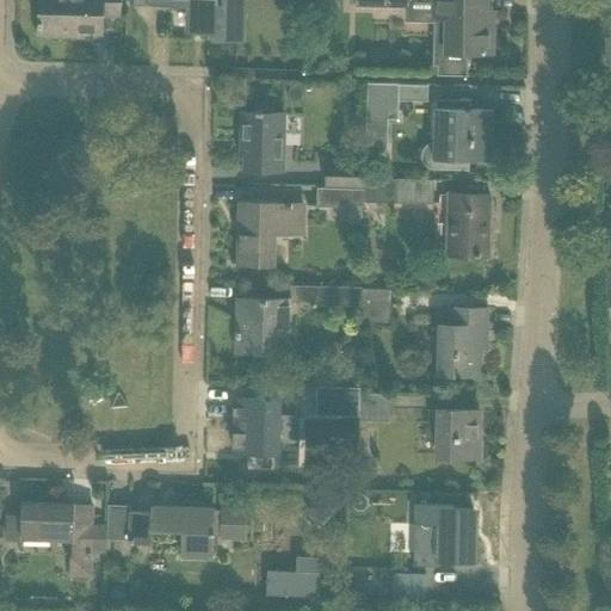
[(38,0),(38,35),(100,37),(100,14),(118,14),(118,0),(38,0)]
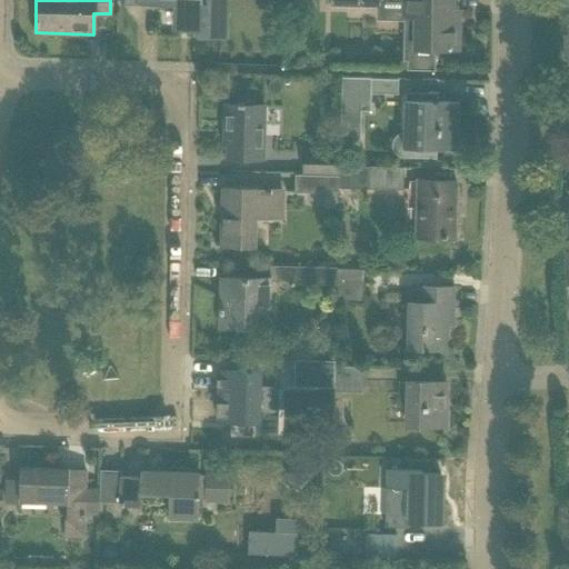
[(222,0),(133,0),(135,3),(175,5),(175,29),(198,29),(198,37),(222,38),(222,0)]
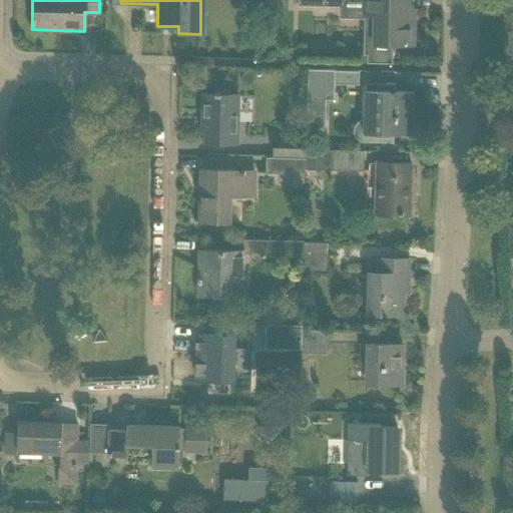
[(297,0),(297,6),(339,7),(364,7),(363,19),(362,55),(367,55),(366,62),(392,63),(392,44),(414,45),(414,25),(410,25),(410,9),(404,9),(404,0),(297,0)]
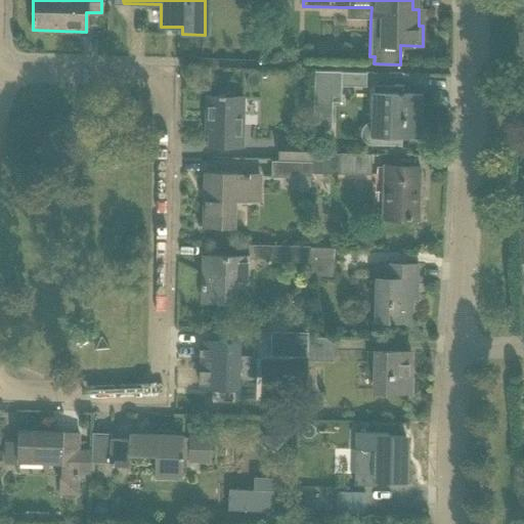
[(313,124),(313,126),(332,126),(332,102),(340,102),(341,72),(314,72),(313,124)]
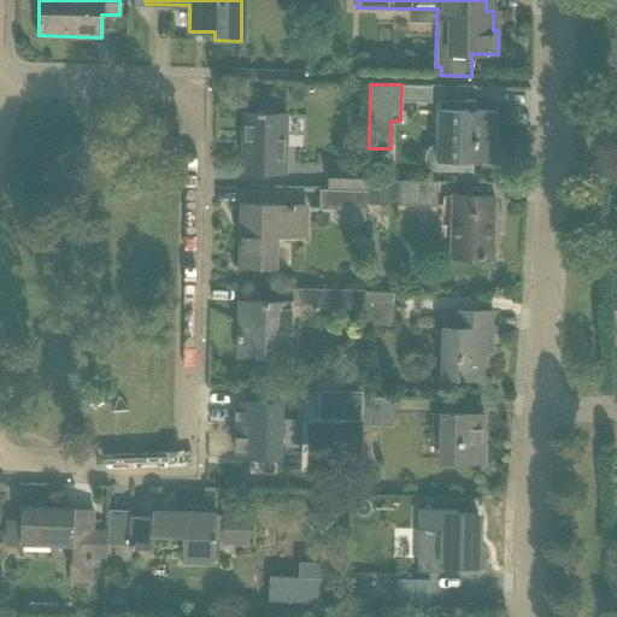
[(424,156),(424,158),(425,160),(425,163),(427,166),(429,168),(432,170),(434,170),(439,171),(472,171),(472,162),(495,162),(497,111),(474,110),(475,100),(444,100),(442,127),(452,127),(452,137),(436,137),(436,145),(433,145),(430,146),(428,147),(427,150),(425,152),(424,156)]
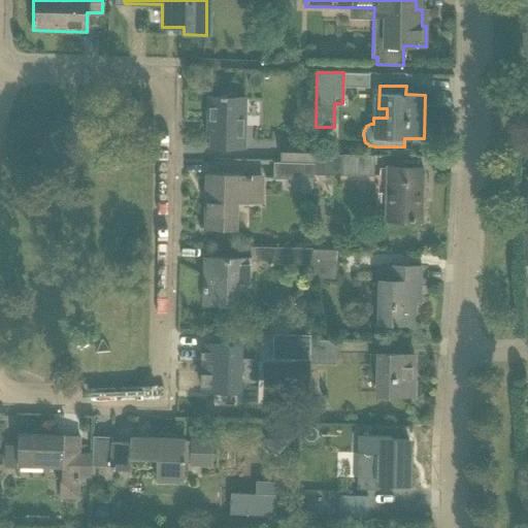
[(211,122),(210,146),(243,146),(244,98),(208,97),(207,122),(211,122)]
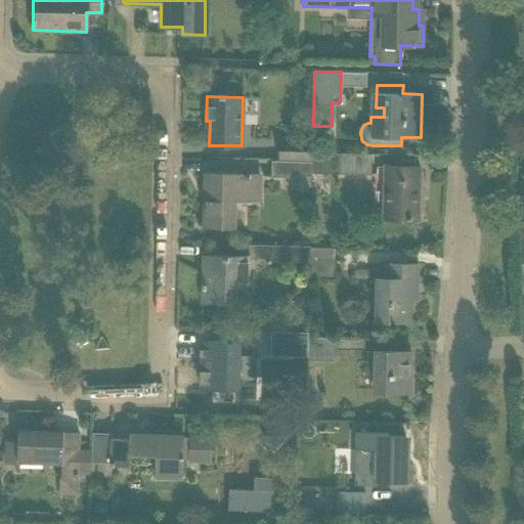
[(278,159),(312,160),(312,154),(312,141),(279,140),(278,159)]
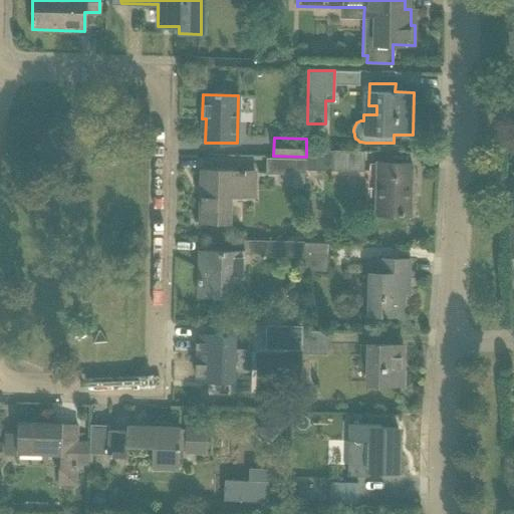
[(33,153),(44,153),(44,144),(34,144),(33,153)]
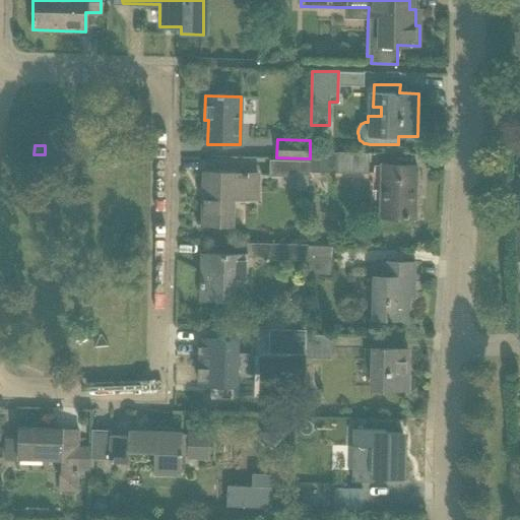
[(337,152),(336,173),(367,174),(368,152),(337,151),(337,152)]
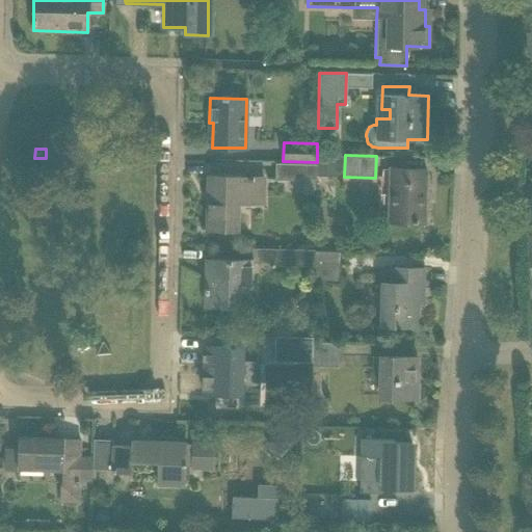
[(316,177),(316,164),(275,163),(274,180),(303,181),(303,194),(316,194),(316,177)]
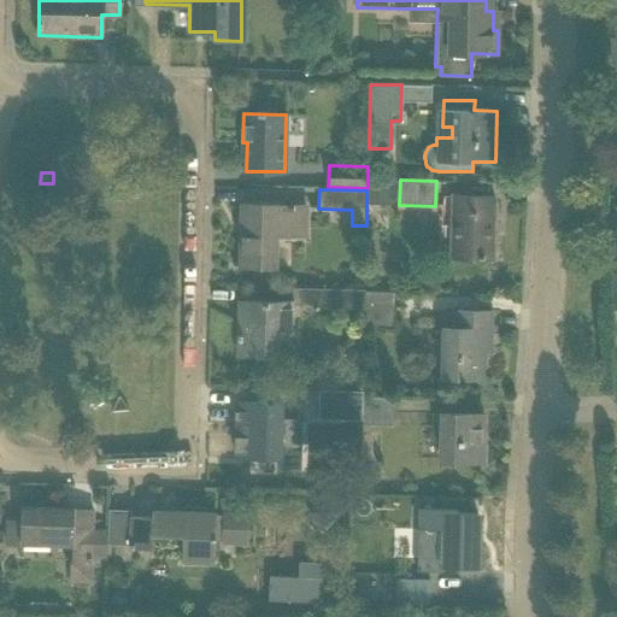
[(451,257),(468,257),(492,258),(492,240),(493,240),(494,198),(453,197),(451,257)]
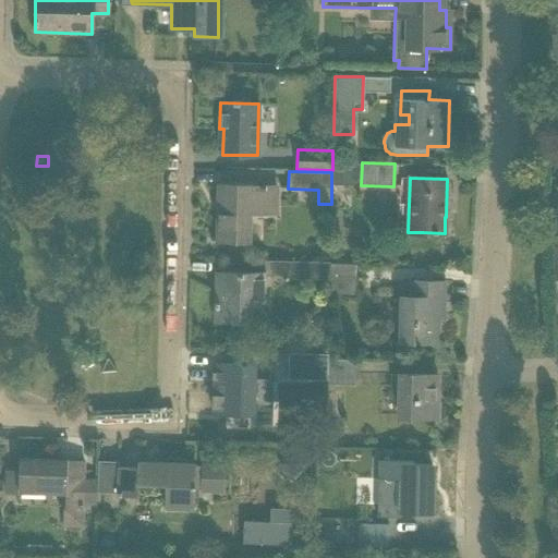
[(217,241),(249,241),(250,209),(275,210),(275,186),(218,185),(217,241)]
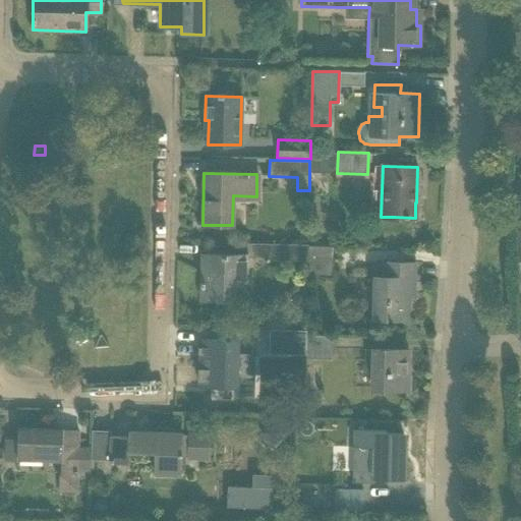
[(307,262),(307,259),(308,244),(271,243),(270,261),(307,262)]
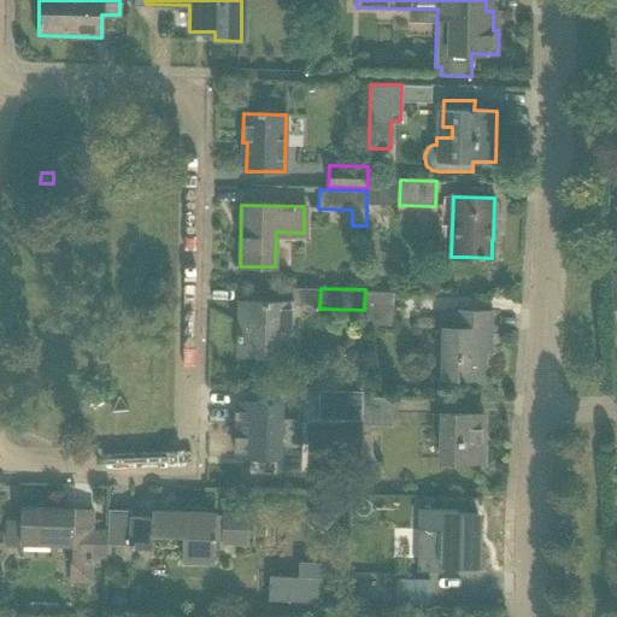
[(238,354),(262,354),(276,354),(276,336),(293,336),(293,301),(277,303),(239,301),(238,354)]
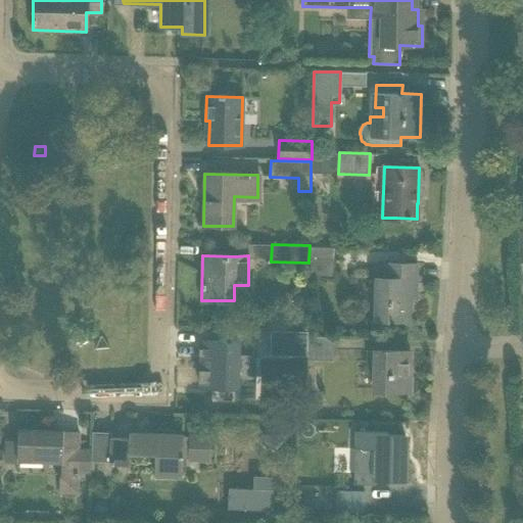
[(308,260),(308,263),(308,276),(333,276),(333,262),(308,260)]
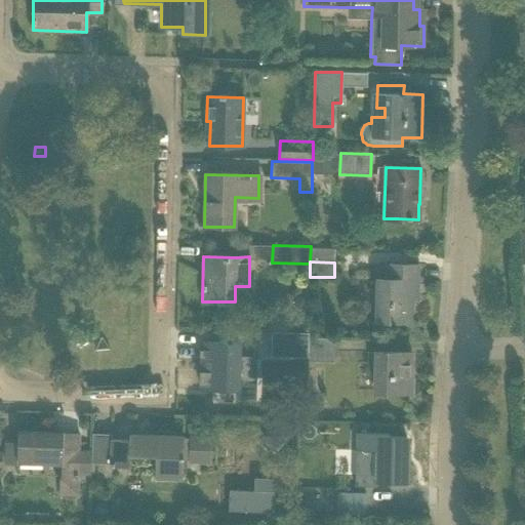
[(375,320),(411,322),(412,300),(417,300),(417,266),(385,265),(385,280),(376,280),(375,320)]
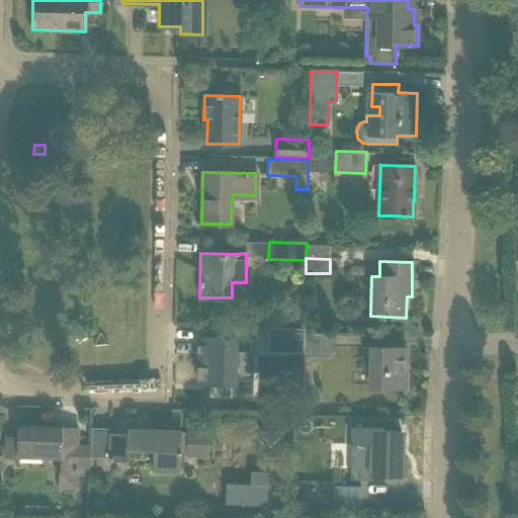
[(267,341),(267,351),(304,352),(304,342),(305,332),(305,328),(267,327),(267,341)]
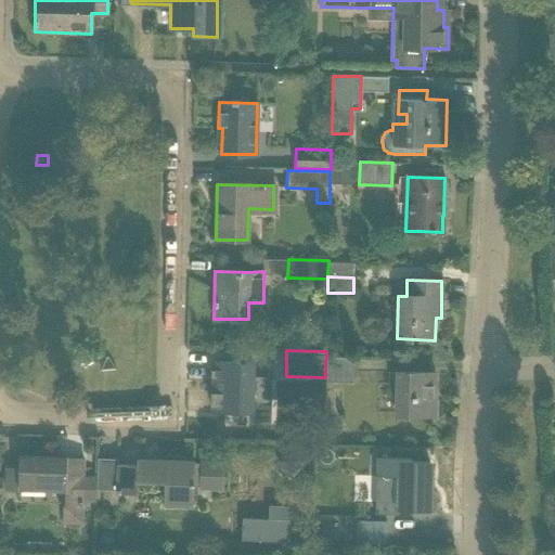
[(325,377),(325,382),(351,383),(352,357),(326,356),(325,366),(325,377)]
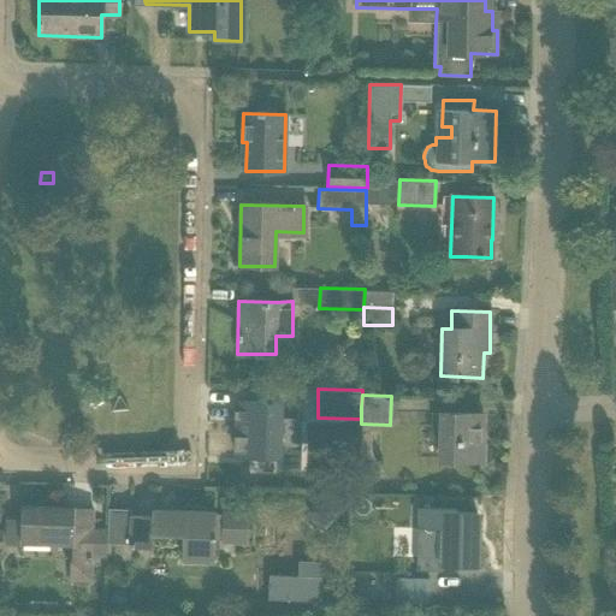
[(280,403),(236,402),(235,455),(279,456),(280,444),(301,445),(302,418),(280,418),(280,403)]
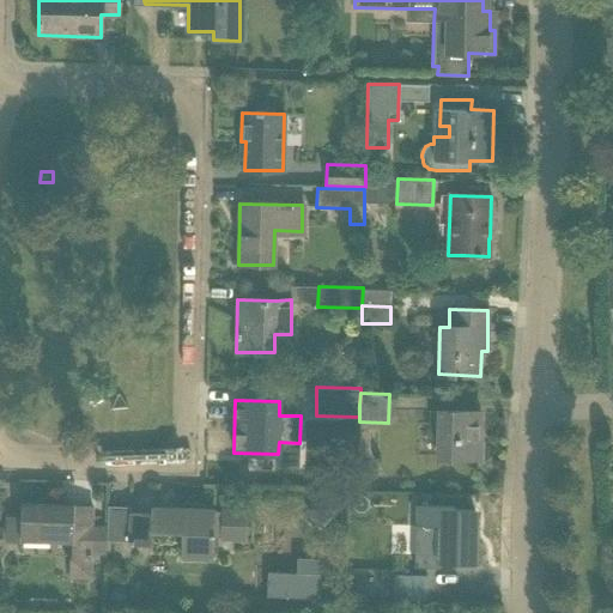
[(437,457),(479,459),(480,412),(438,411),(437,457)]
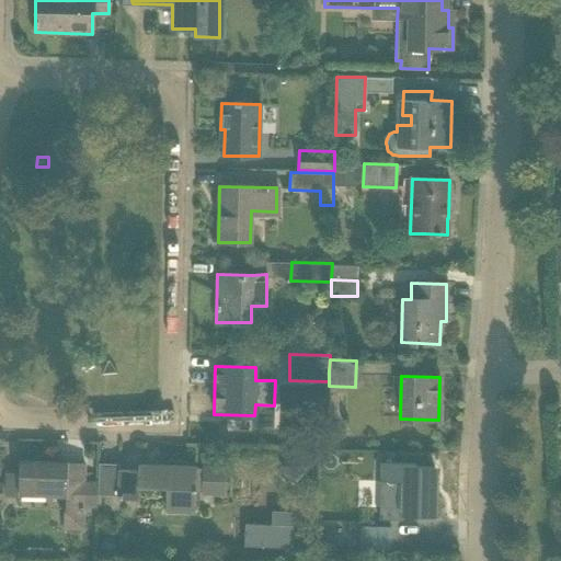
[(330,443),(376,444),(376,422),(330,421),(330,443)]
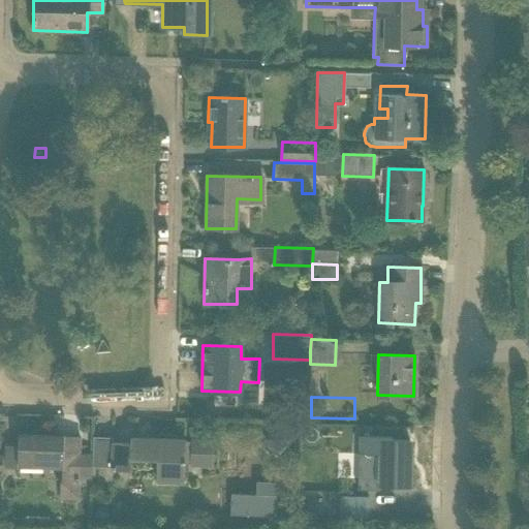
[(60,498),(80,498),(81,478),(90,478),(92,455),(79,455),(80,436),(18,435),(17,465),(61,466),(60,498)]
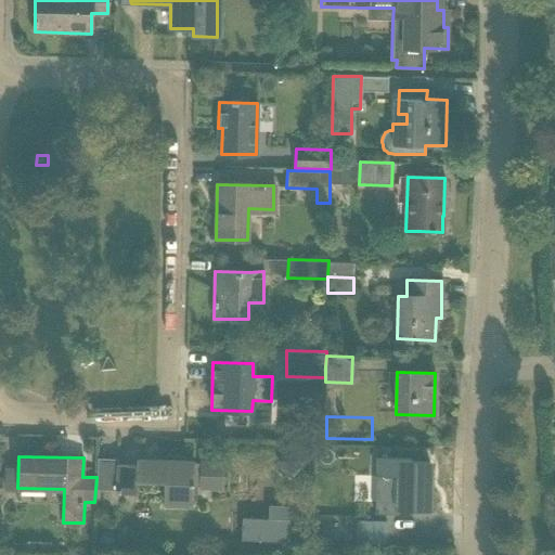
[(376,467),(375,514),(399,515),(399,508),(430,510),(431,485),(429,485),(429,463),(410,462),(411,459),(377,457),(377,467),(376,467)]
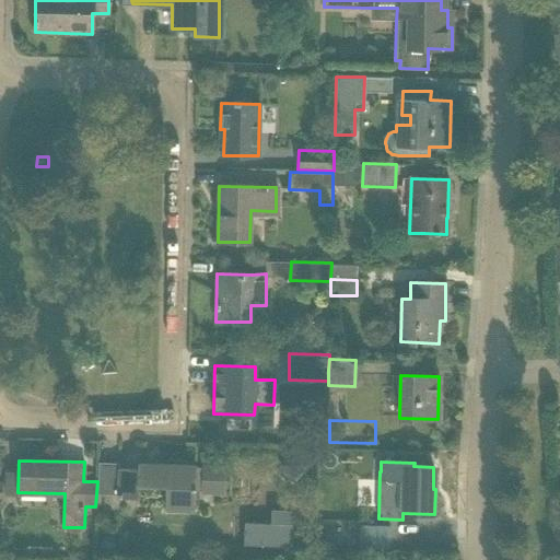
[(164,509),(195,510),(195,489),(201,490),(201,492),(225,493),(225,466),(138,464),(138,469),(119,468),(118,498),(137,499),(138,487),(165,487),(164,509)]
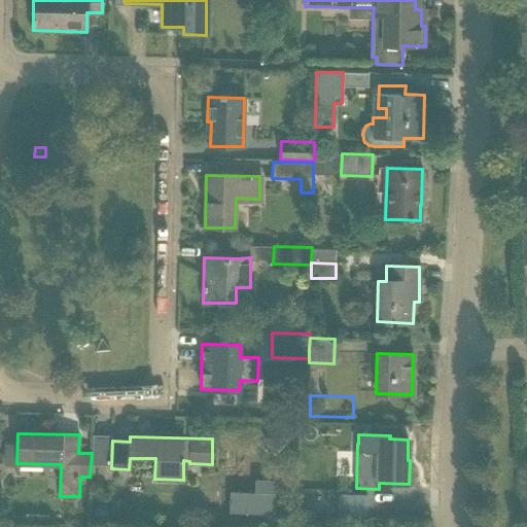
[(232,493),(227,514),(273,524),(280,489),(259,485),(256,498),(232,493)]
